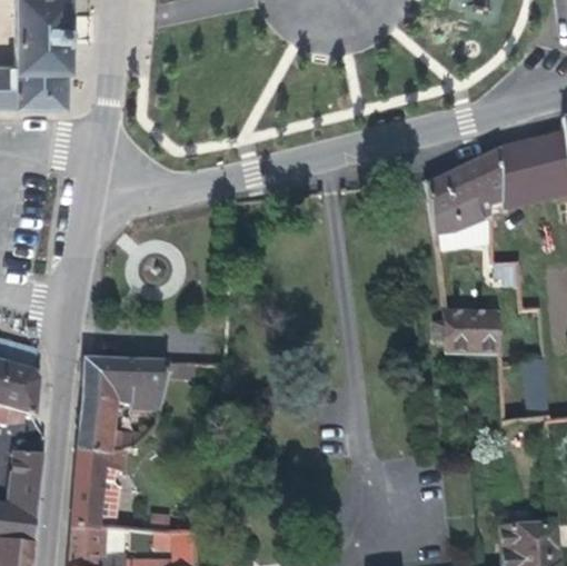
[(15,0),(17,63),(0,62),(0,103),(68,103),(67,66),(71,66),(71,60),(71,0),(15,0)]
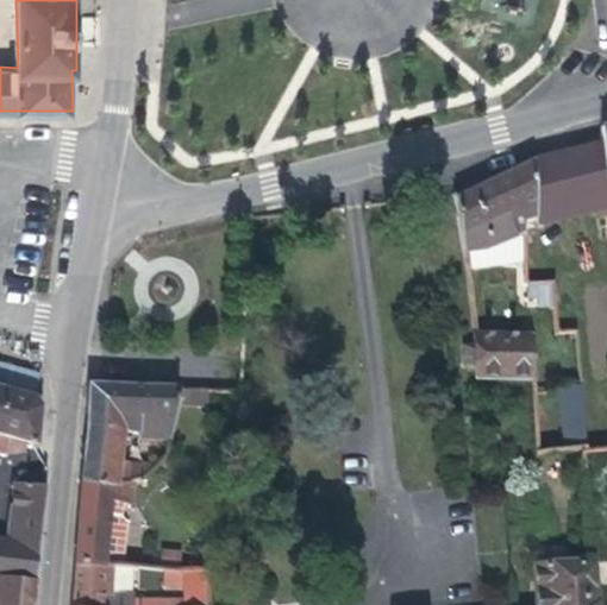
[(536,157),(540,216),(606,200),(606,156),(605,142),(536,157)]
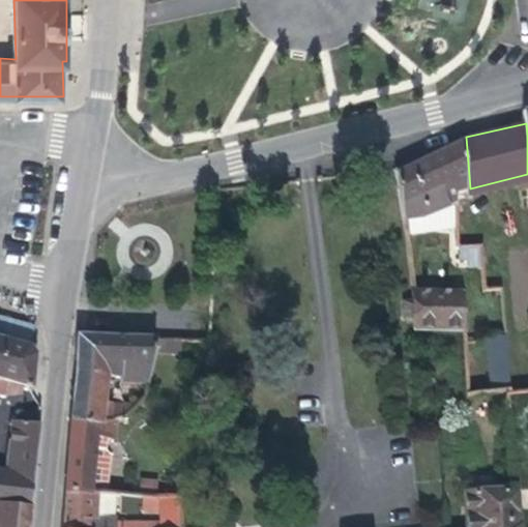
[(466,137),(412,162),(398,166),(406,217),(423,214),(452,203),(459,203),(458,192),(470,188),(466,137)]
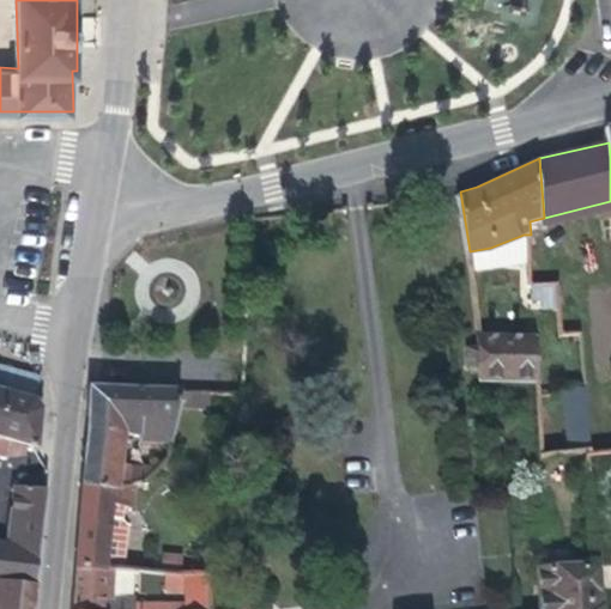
[(470,251),(472,269),(532,261),(531,235),(524,235),(490,248),(470,251)]
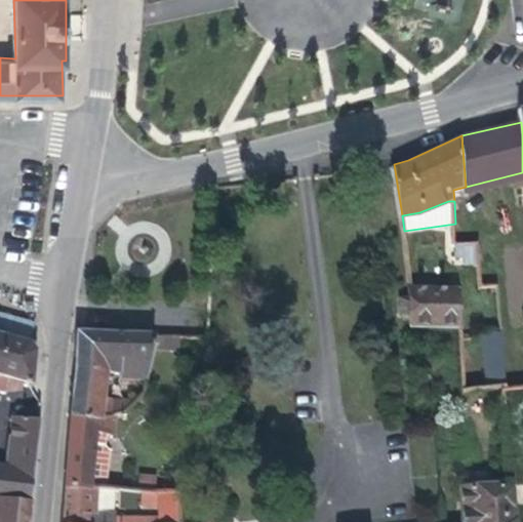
[(478,240),(456,242),(457,255),(466,255),(467,262),(480,259),(478,240)]
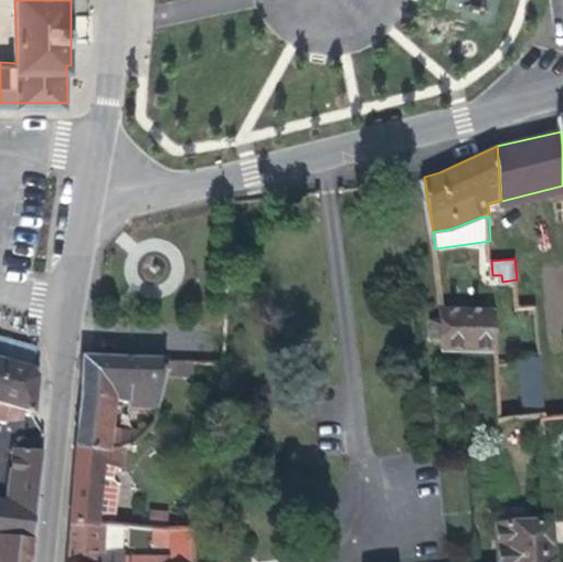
[(496,349),(494,309),(443,308),(443,320),(434,320),(434,338),(443,338),(444,350),(496,349)]
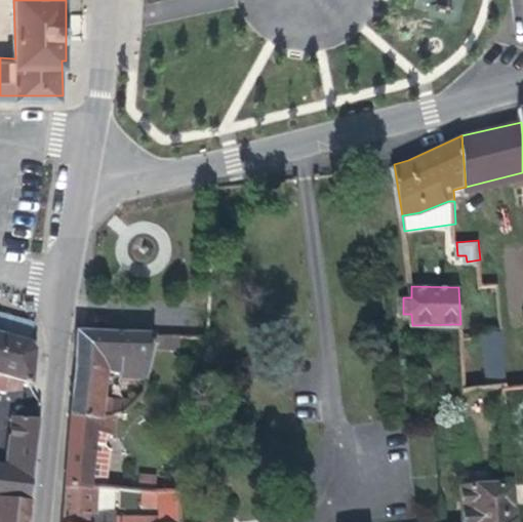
[(0,331),(32,340),(37,321),(0,310),(0,331)]
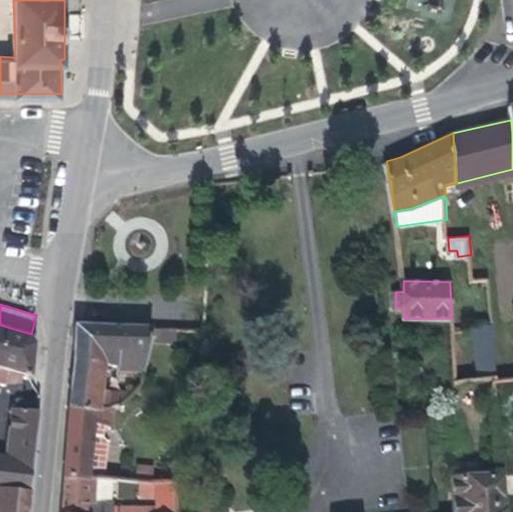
[(108,362),(76,323),(70,402),(97,407),(97,409),(102,407),(105,387),(108,362)]
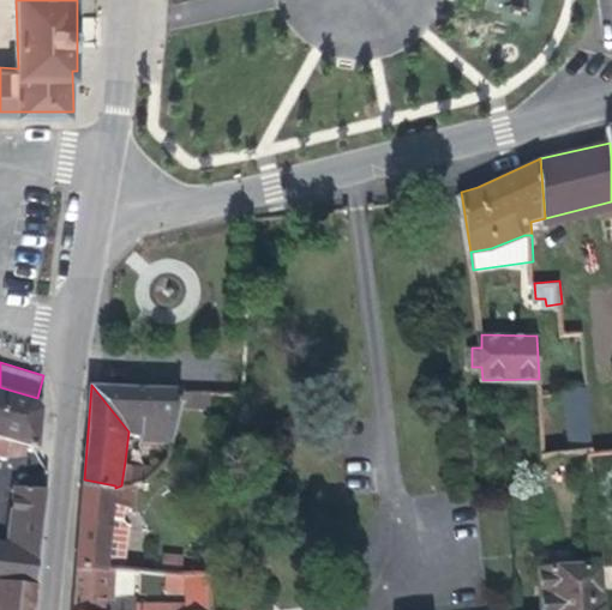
[(91,385),(129,432),(142,435),(142,440),(163,442),(163,446),(171,446),(178,405),(180,388),(91,385)]
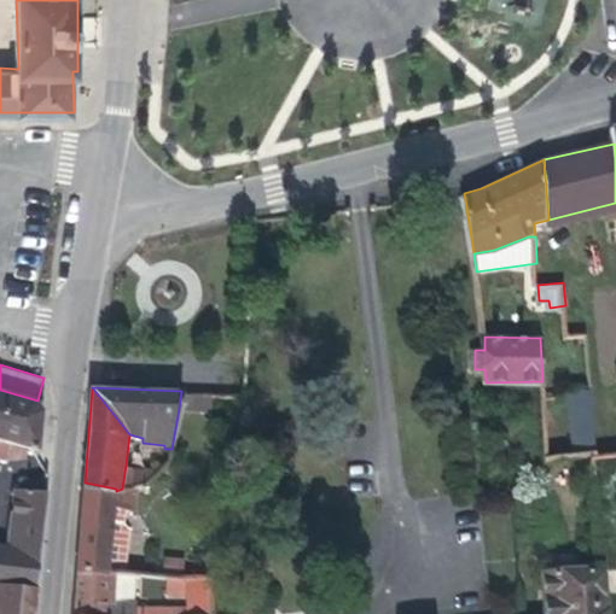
[(21,444),(32,446),(40,449),(44,410),(38,401),(0,390),(0,438),(15,443),(21,444)]
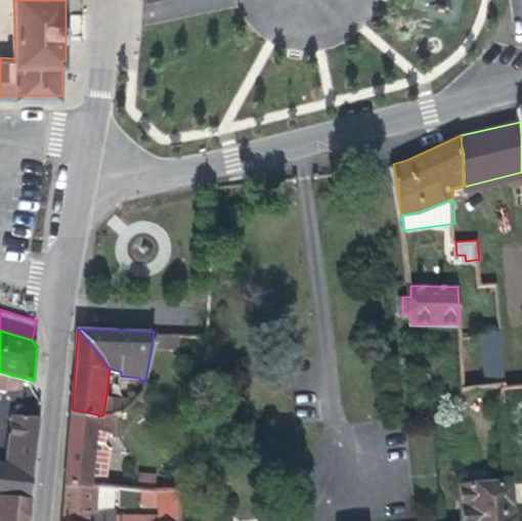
[(501,331),(485,333),(490,383),(505,381),(501,331)]
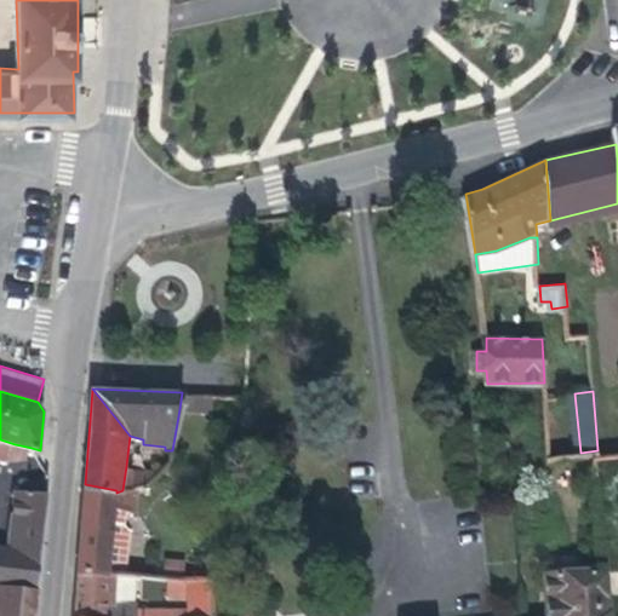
[(213,410),(213,393),(182,392),(179,409),(213,410)]
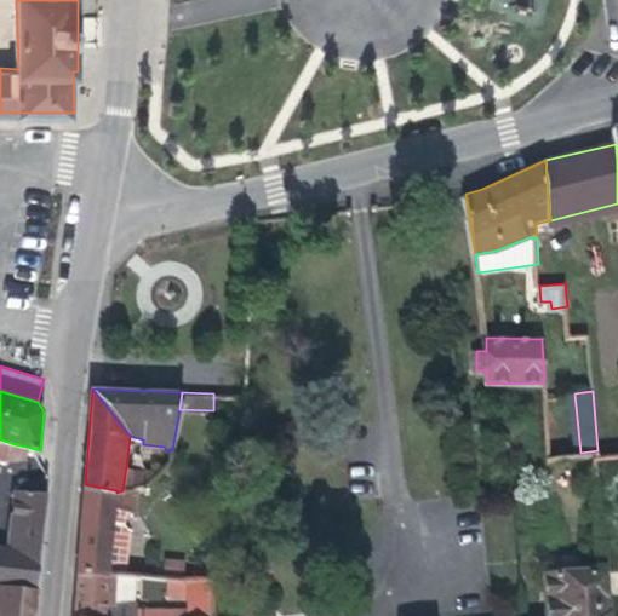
[(250,427),(251,395),(213,393),(213,410),(213,426),(250,427)]
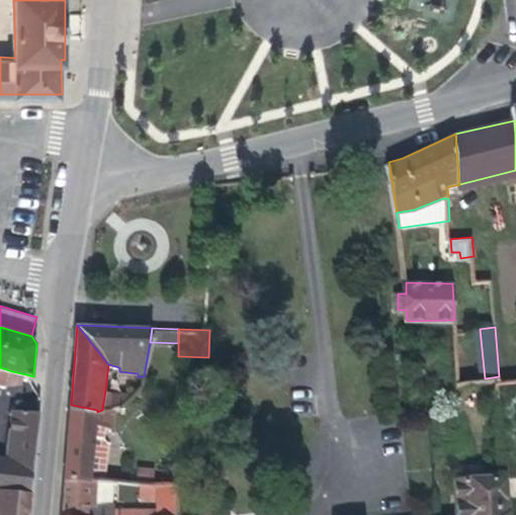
[(12,371),(0,367),(0,381),(9,384),(12,371)]
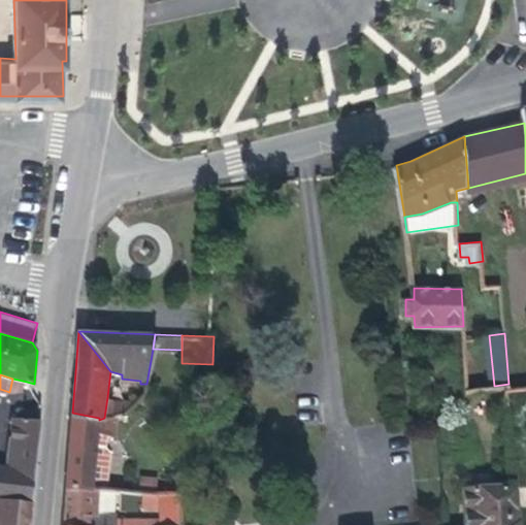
[(27,382),(18,380),(15,387),(25,390),(27,382)]
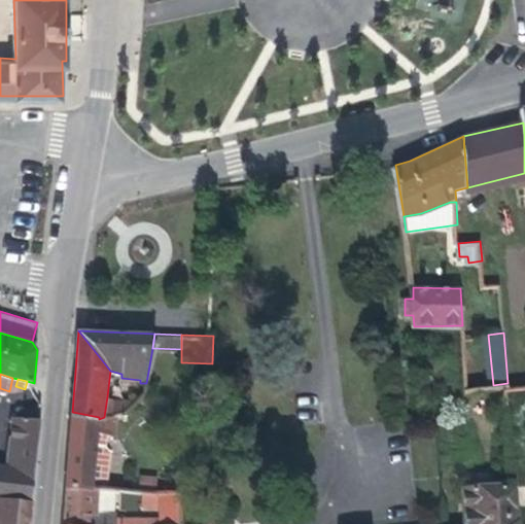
[(138,398),(107,396),(104,417),(117,413),(127,411),(138,398)]
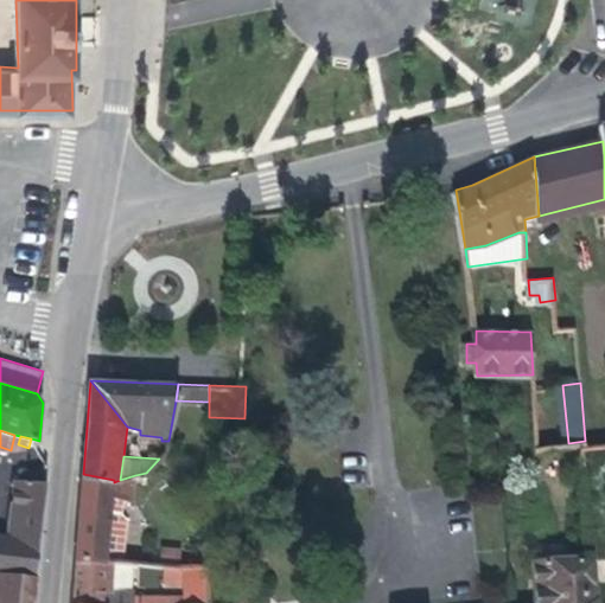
[(23,466),(17,479),(48,481),(49,468),(23,466)]
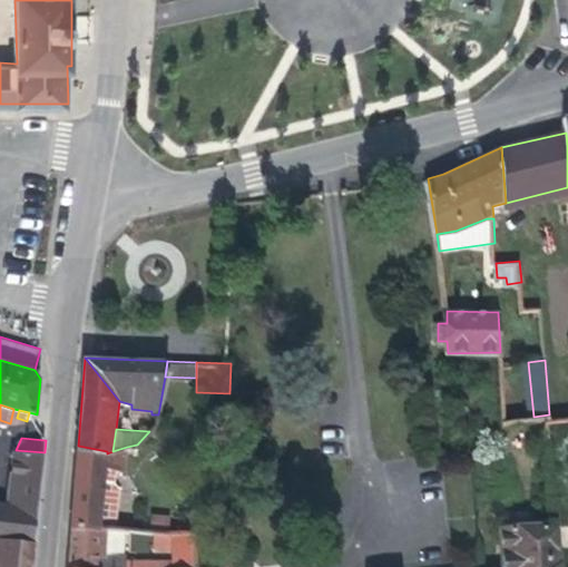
[(75,478),(104,480),(114,481),(116,469),(125,470),(127,447),(113,451),(107,453),(107,451),(78,446),(75,478)]
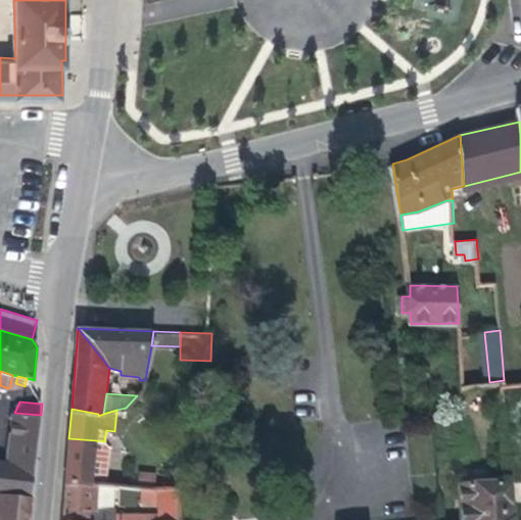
[(14,413),(9,463),(36,465),(41,415),(14,413)]
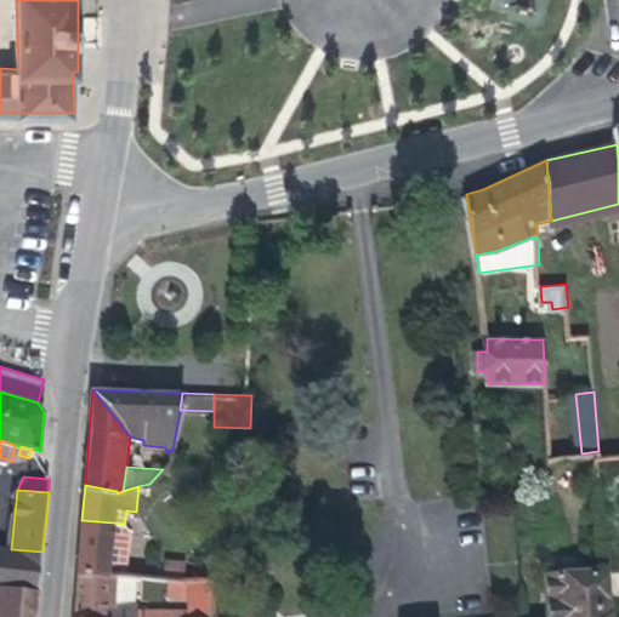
[(107,575),(113,523),(81,520),(81,531),(77,575),(107,575)]
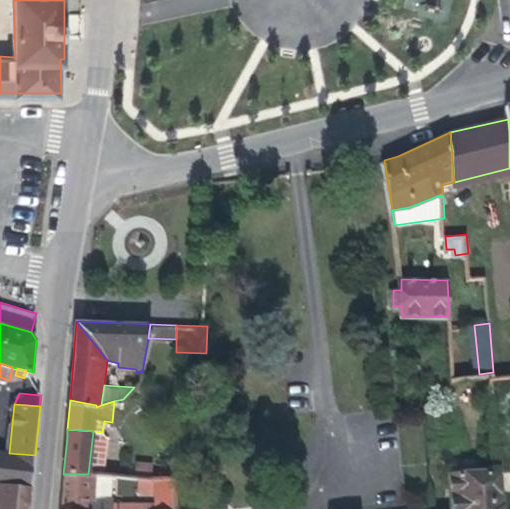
[(0,484),(32,487),(35,455),(9,453),(0,451),(0,484)]
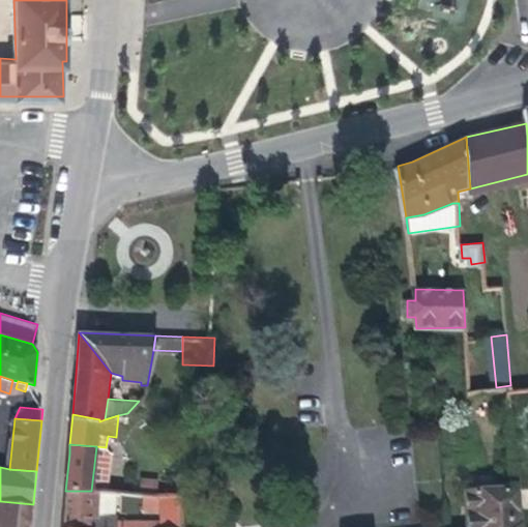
[(521,526),(518,486),(468,489),(470,526),(521,526)]
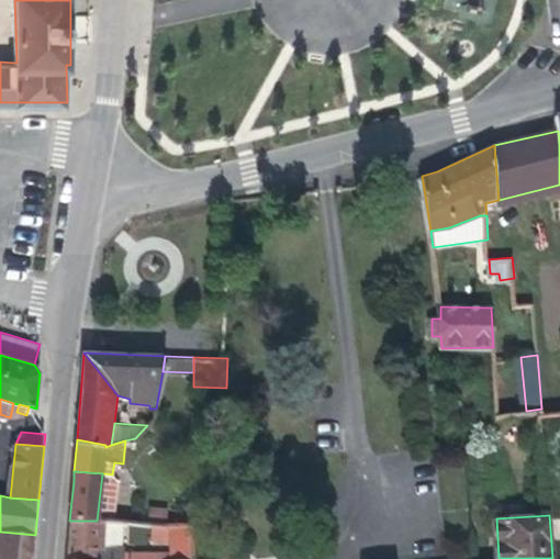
[(123,558),(124,551),(124,521),(97,521),(69,521),(68,540),(66,558),(123,558)]
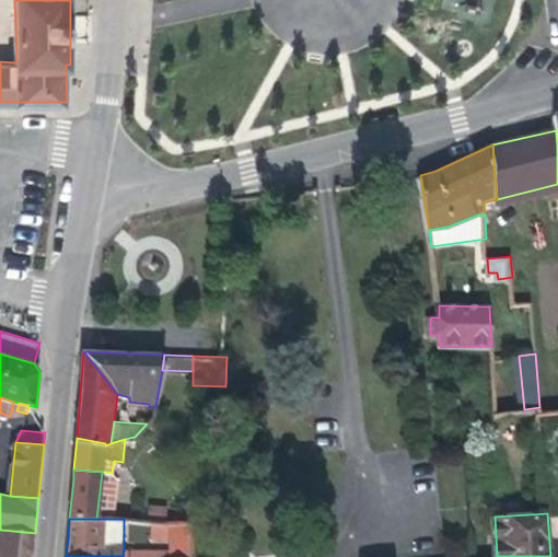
[(151,537),(170,537),(190,537),(190,524),(151,524),(151,537)]
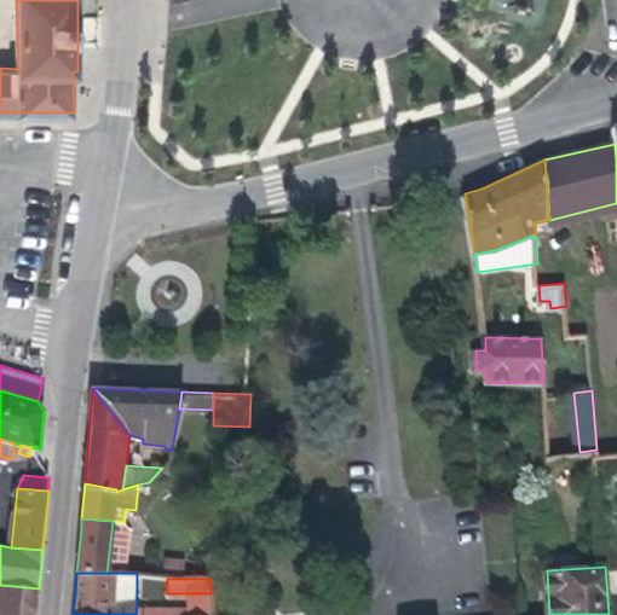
[(0,614),(35,614),(39,589),(0,585),(0,614)]
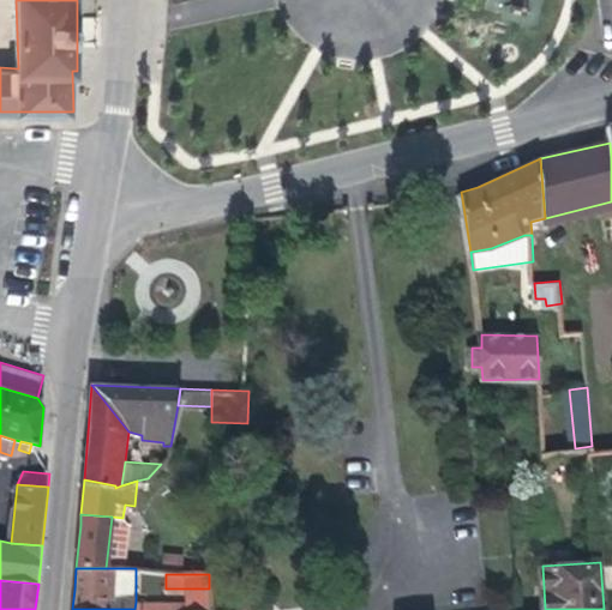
[(209,609),(209,589),(186,589),(186,602),(186,609),(209,609)]
